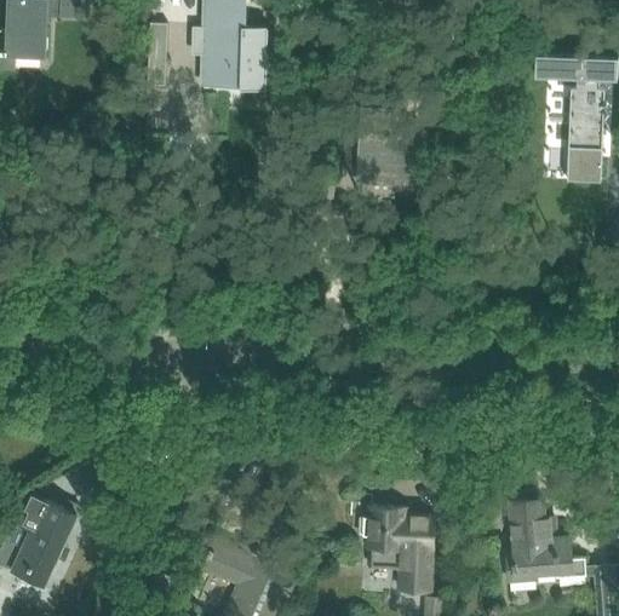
[(5,0),(4,51),(0,51),(0,73),(15,73),(15,57),(43,58),(44,15),(61,16),(61,19),(87,19),(87,0),(5,0)]
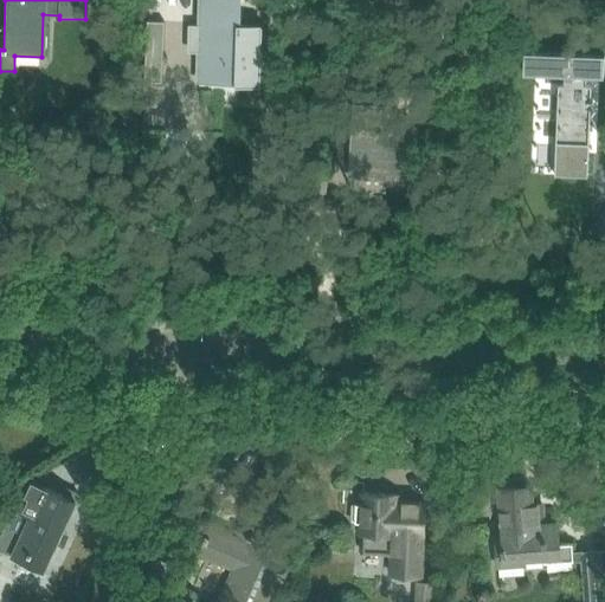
[(200,0),(198,82),(235,83),(233,90),(259,91),(261,30),(238,30),(239,0),(200,0)]
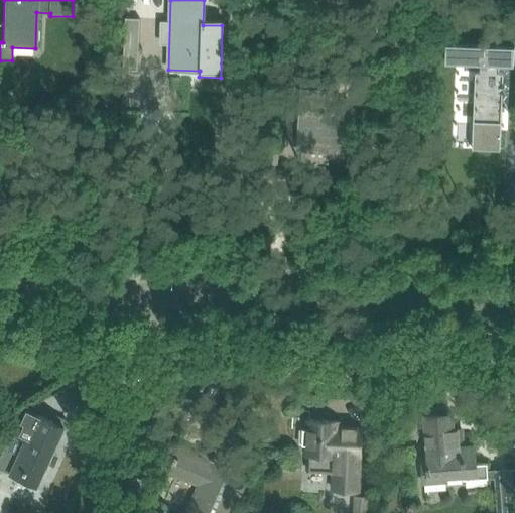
[(471,153),(499,154),(502,77),(498,77),(498,69),(513,70),(514,50),(445,47),(444,67),(479,68),(479,76),(474,76),(471,153)]
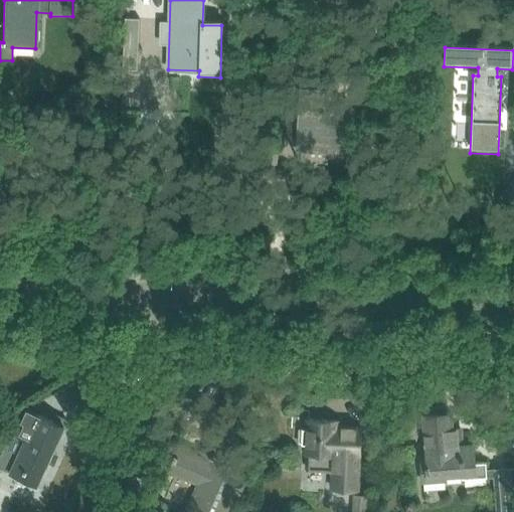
[(296,152),(347,154),(348,132),(324,130),(326,96),(300,94),(296,152)]
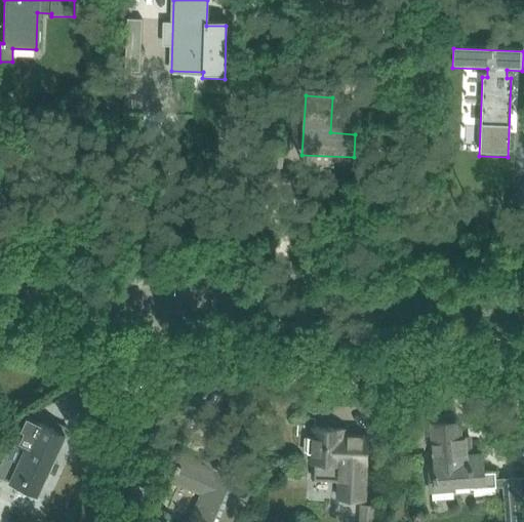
[(98,375),(93,364),(83,367),(88,379),(98,375)]
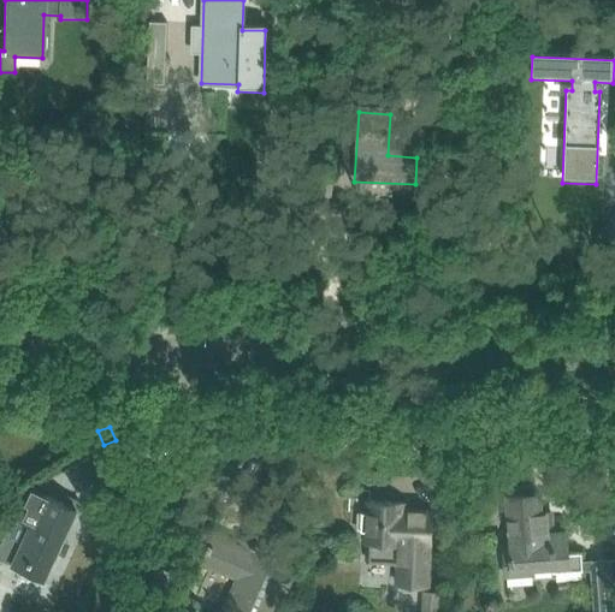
[(131,452),(141,456),(145,445),(136,441),(131,452)]
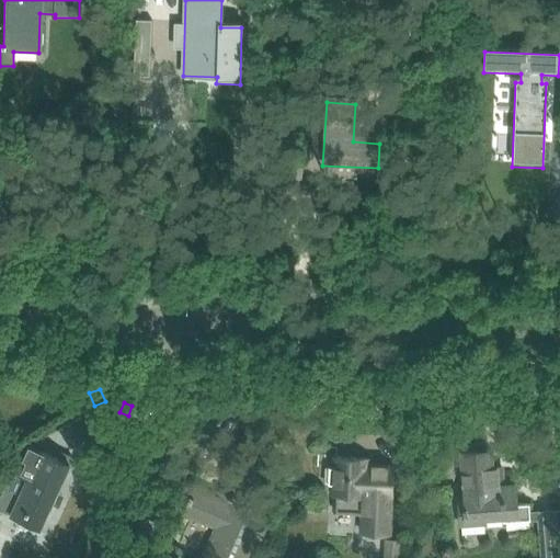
[(77,439),(96,450),(111,422),(91,411),(77,439)]
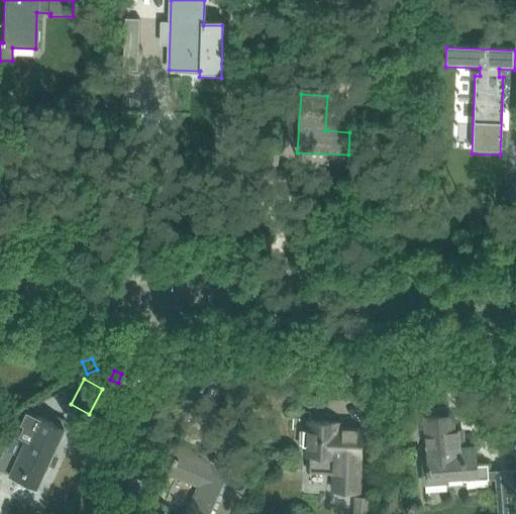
[(11,480),(19,483),(36,491),(63,432),(62,432),(65,425),(56,421),(54,426),(25,413),(19,427),(22,428),(22,429),(15,426),(0,459),(0,474),(7,478),(11,480)]
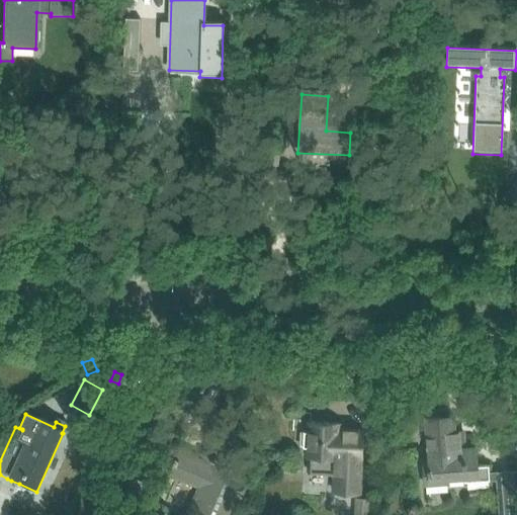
[(427,461),(419,462),(422,490),(447,488),(464,486),(495,484),(503,484),(506,514),(516,514),(516,474),(503,476),(502,476),(488,477),(487,468),(478,469),(476,454),(457,455),(455,434),(453,418),(423,421),(427,461)]
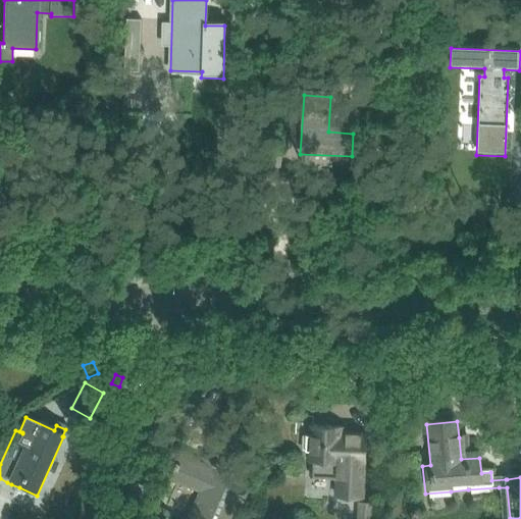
[(311,479),(336,480),(335,500),(360,501),(362,468),(356,468),(356,459),(364,460),(365,444),(357,443),(357,437),(340,437),(340,429),(311,428),(311,438),(306,438),(305,454),(310,454),(310,464),(312,464),(311,479)]
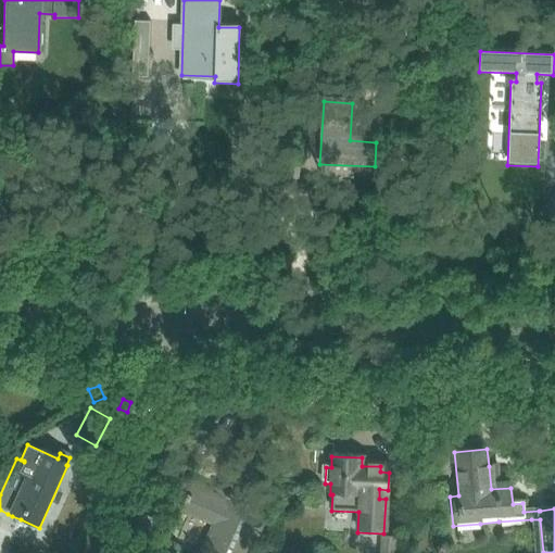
[(192,487),(180,513),(212,527),(201,552),(249,552),(262,526),(256,524),(262,511),(217,491),(214,497),(192,487)]
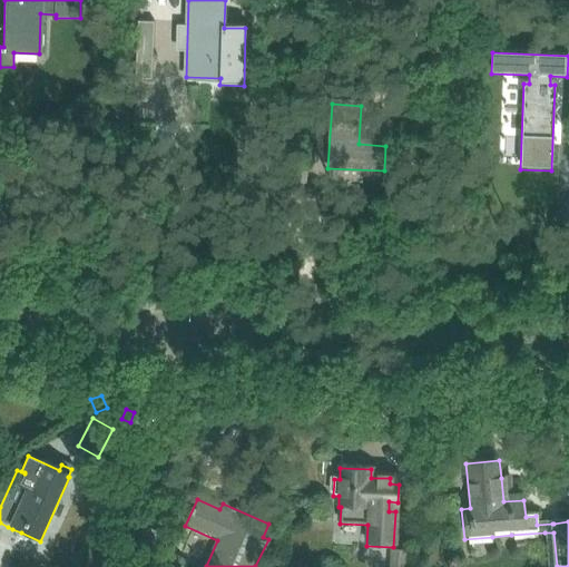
[(403,566),(404,551),(391,550),(390,566),(403,566)]
